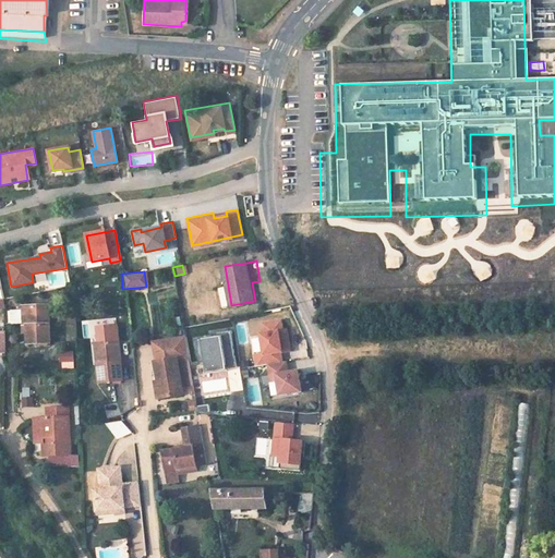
[(32,305),(26,305),(27,322),(33,322),(33,340),(55,340),(52,304),(32,305)]
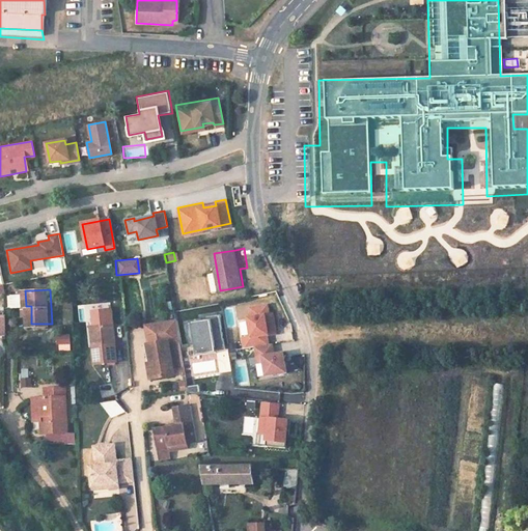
[(264,375),(285,371),(282,350),(272,352),(270,341),(266,342),(264,332),(273,330),(270,313),(266,314),(264,305),(249,308),(251,317),(246,318),(249,337),(242,338),(243,346),(252,344),(256,363),(261,362),(264,375)]
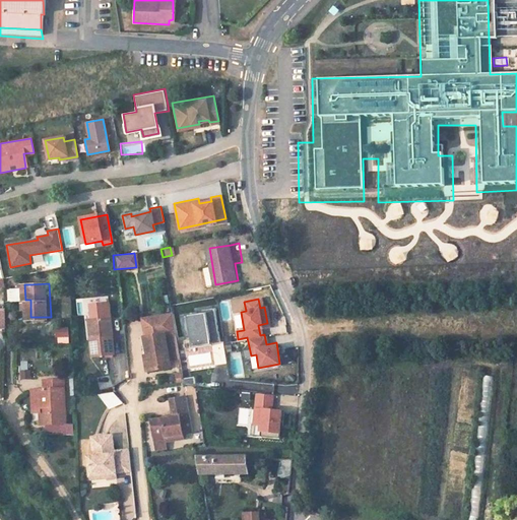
[(163,323),(173,322),(170,304),(159,306),(163,323)]
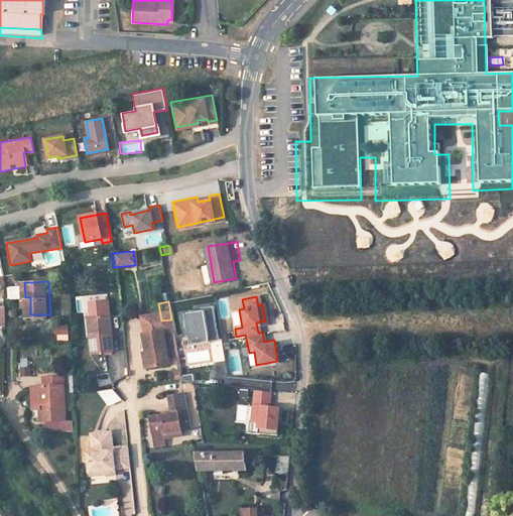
[(140,323),(139,323),(142,343),(146,342),(148,359),(166,357),(161,320),(158,303),(139,306),(140,323)]
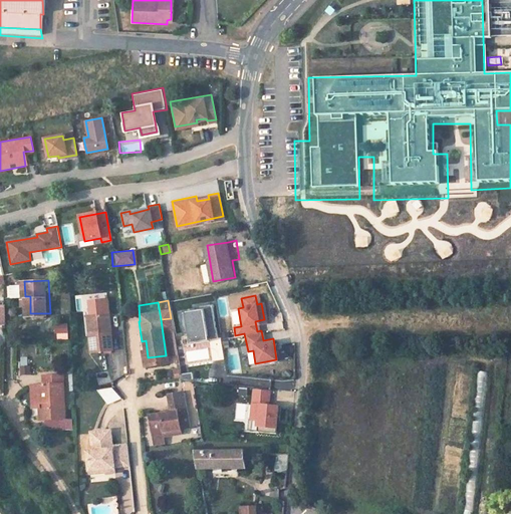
[(207,338),(216,336),(211,304),(194,307),(194,310),(181,313),(184,334),(187,333),(189,344),(207,342),(207,338)]
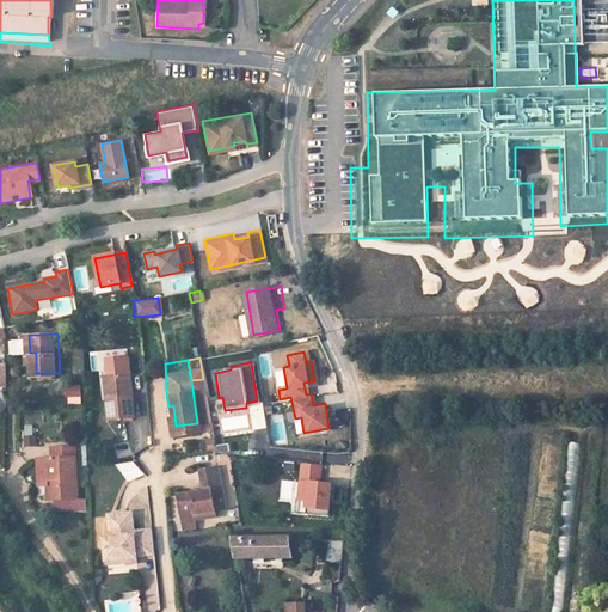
[(131,378),(110,379),(112,401),(106,401),(108,423),(134,421),(131,378)]
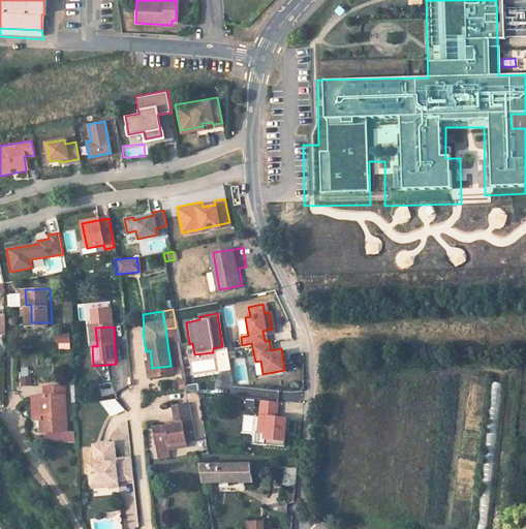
[(54,344),(67,343),(66,333),(53,333),(54,344)]
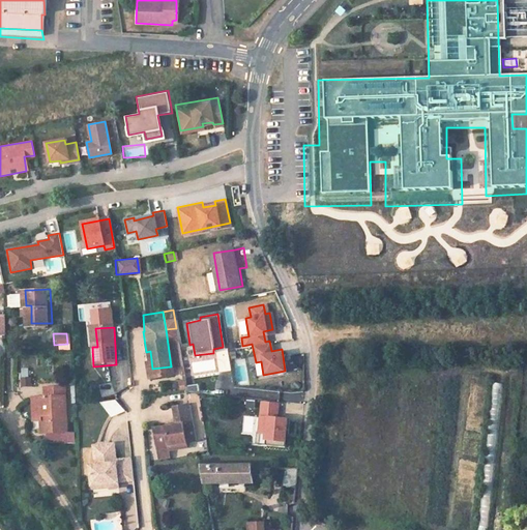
[(146,352),(143,352),(145,369),(152,369),(150,351),(146,352)]
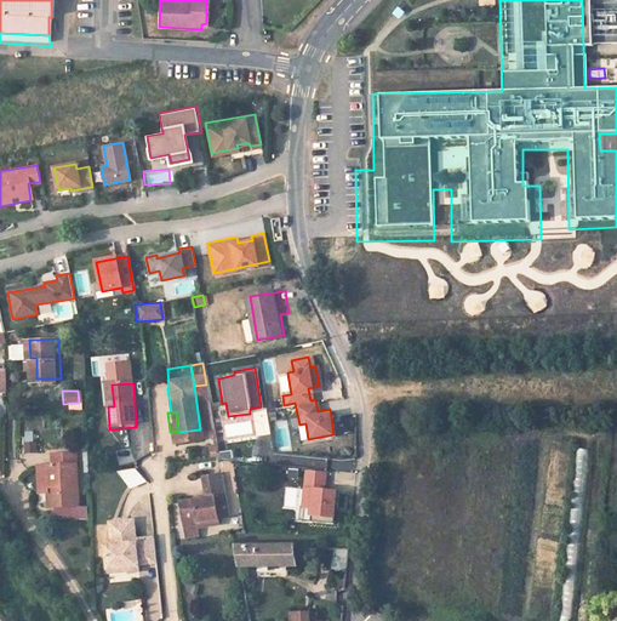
[(33,453),(32,432),(20,432),(21,454),(33,453)]
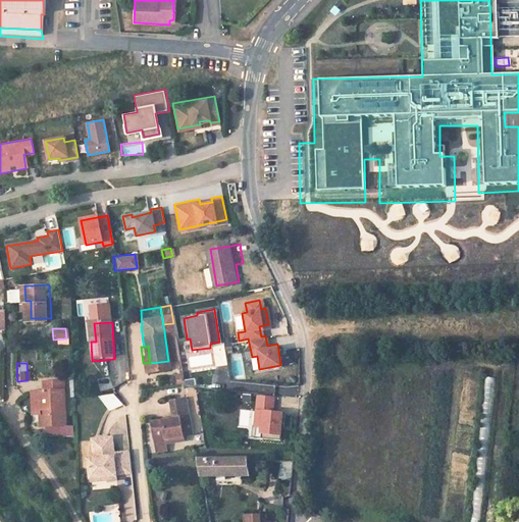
[(182,379),(183,387),(194,385),(192,378),(182,379)]
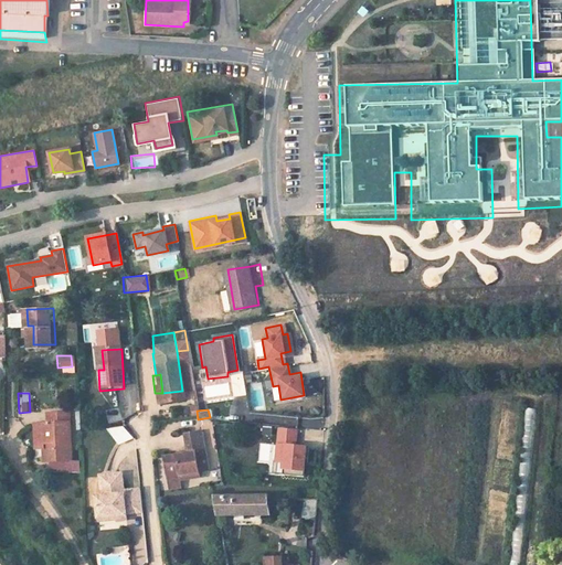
[(43,446),(43,465),(48,465),(49,472),(65,472),(65,464),(71,462),(69,415),(45,415),(46,425),(42,425),(43,446)]
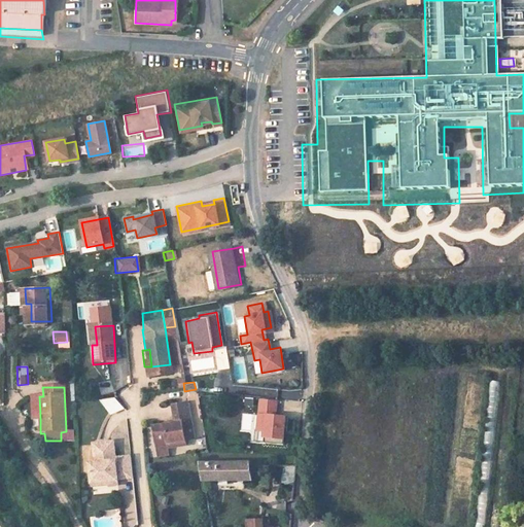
[(99,400),(105,416),(120,410),(114,394),(99,400)]
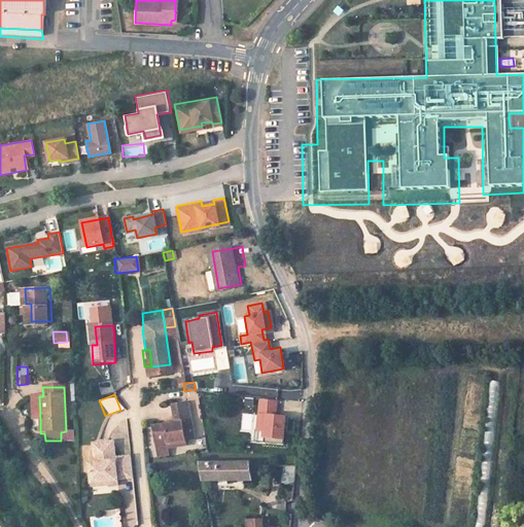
[(151,423),(154,441),(167,438),(168,443),(185,441),(184,437),(183,431),(193,429),(187,398),(170,401),(171,414),(177,414),(178,420),(172,420),(151,423)]
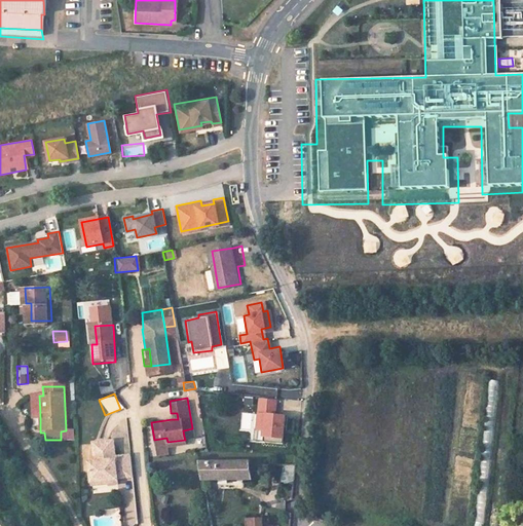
[(285,415),(273,414),(274,399),(258,398),(256,428),(252,427),(251,440),(278,442),(279,427),(284,427),(285,415)]
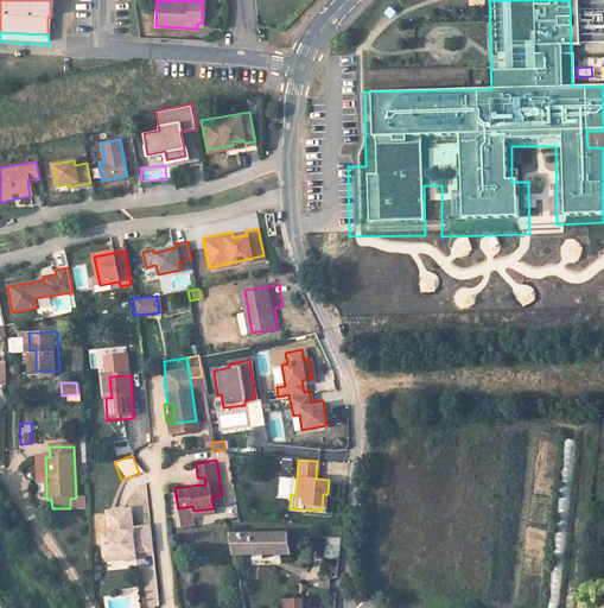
[(192,506),(178,508),(180,521),(195,519),(194,511),(192,506)]
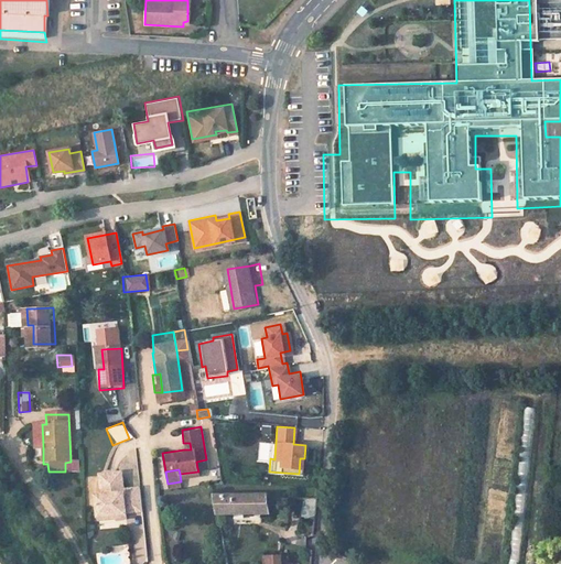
[(121,470),(100,474),(104,494),(97,495),(100,514),(117,512),(118,517),(125,516),(123,508),(129,507),(129,510),(141,508),(138,486),(123,488),(121,470)]
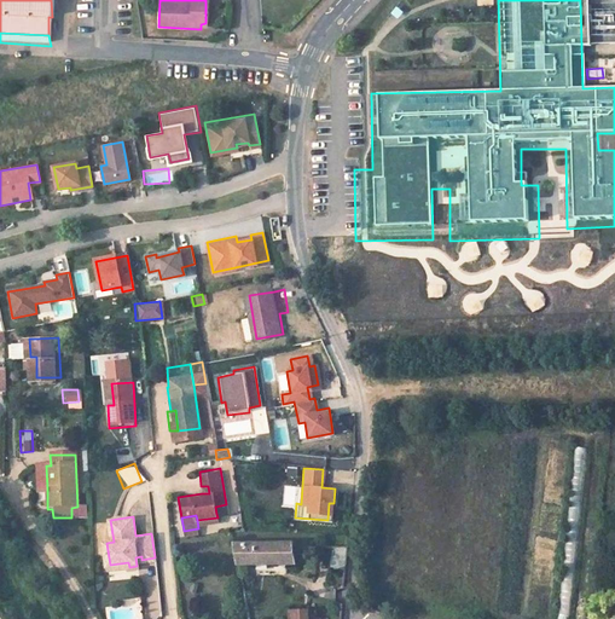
[(297,543),(232,541),(236,562),(297,563),(297,543)]
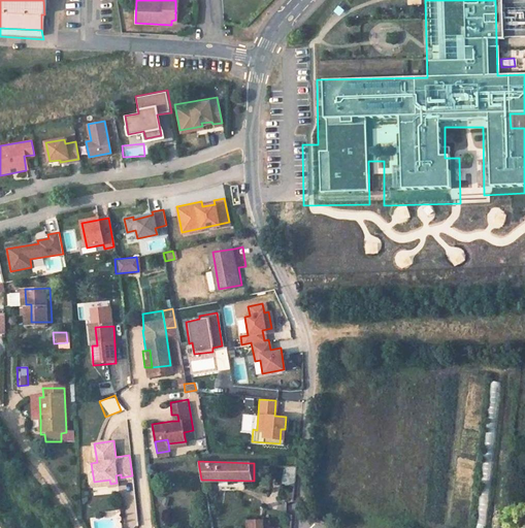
[(280,466),(280,484),(293,484),(293,466),(280,466)]
